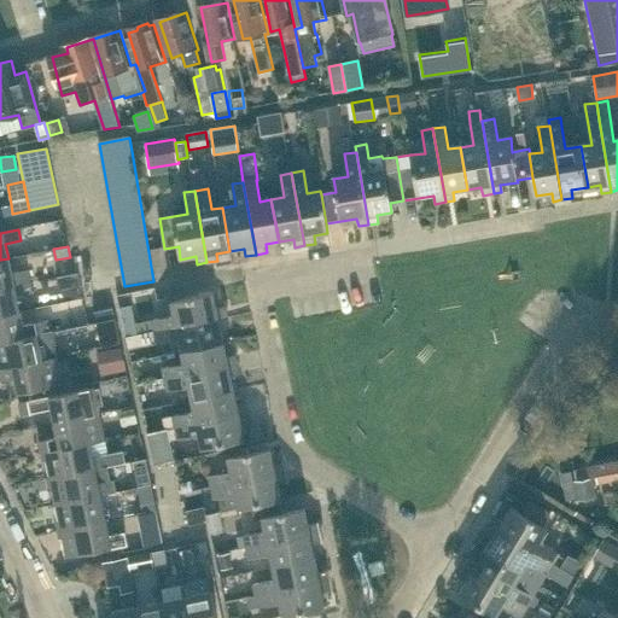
[(12,273),(9,260),(9,258),(0,260),(0,286),(29,281),(27,270),(12,273)]
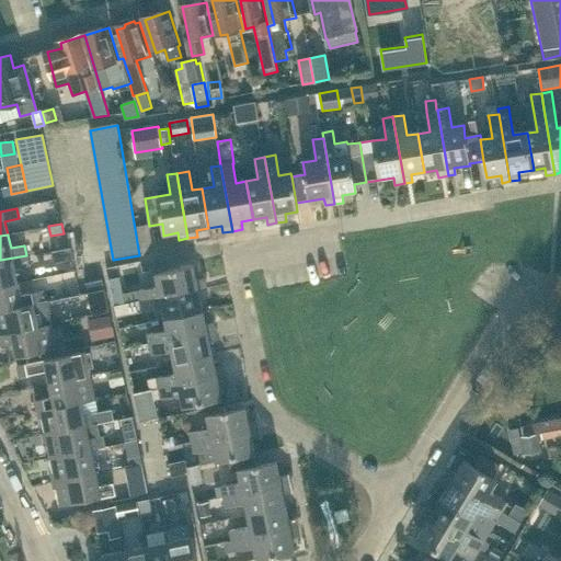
[(73,260),(71,248),(52,251),(54,263),(73,260)]
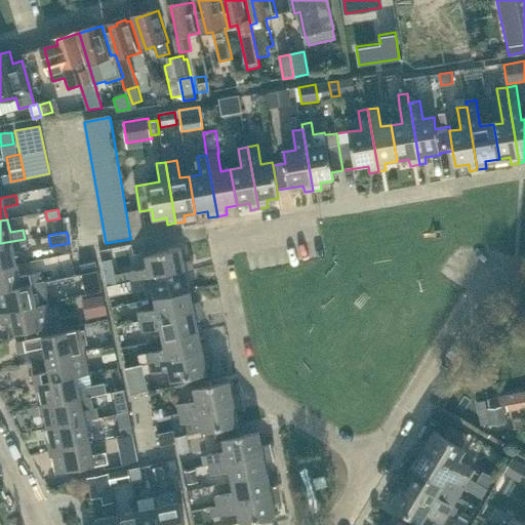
[(27,250),(25,240),(25,239),(0,243),(0,267),(16,264),(14,252),(27,250)]
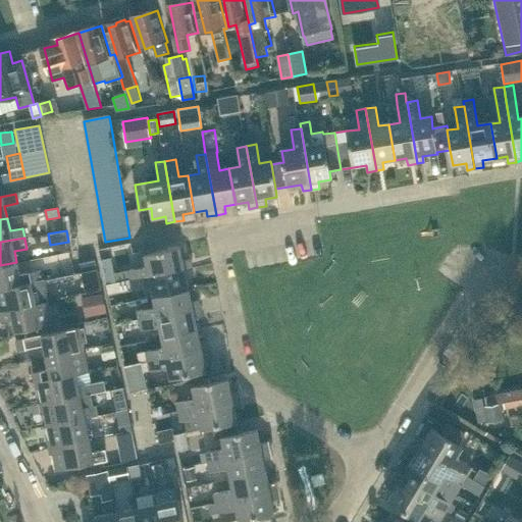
[(131,279),(192,267),(190,259),(184,260),(180,248),(145,254),(147,266),(114,272),(115,281),(131,279)]
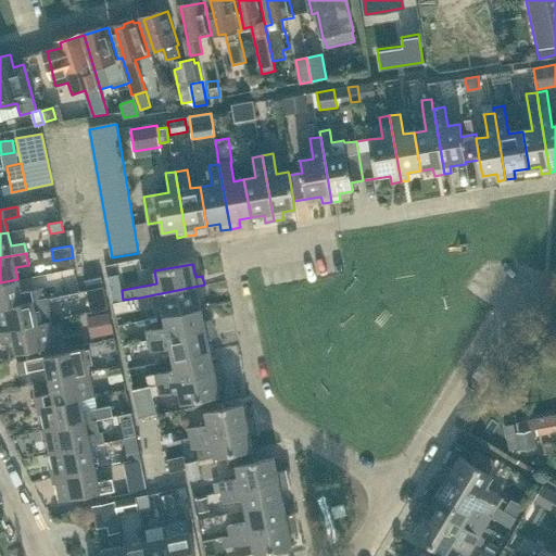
[(21,293),(17,281),(17,279),(0,282),(0,307),(47,298),(46,288),(21,293)]
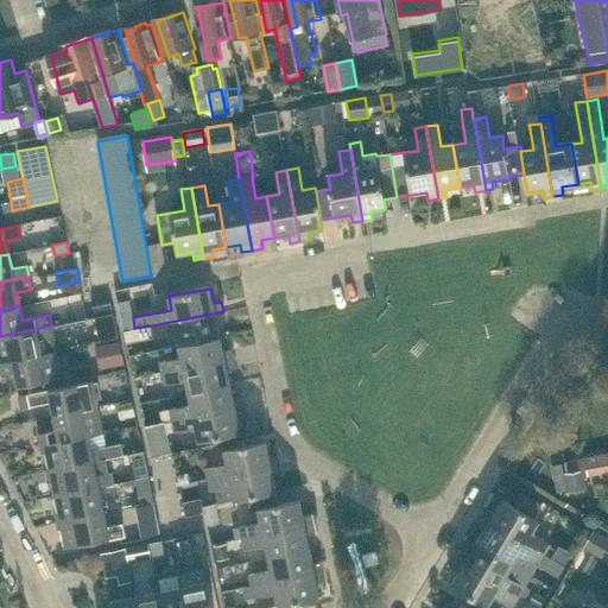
[(225,321),(223,311),(152,325),(154,337),(176,333),(178,346),(220,337),(217,323),(225,321)]
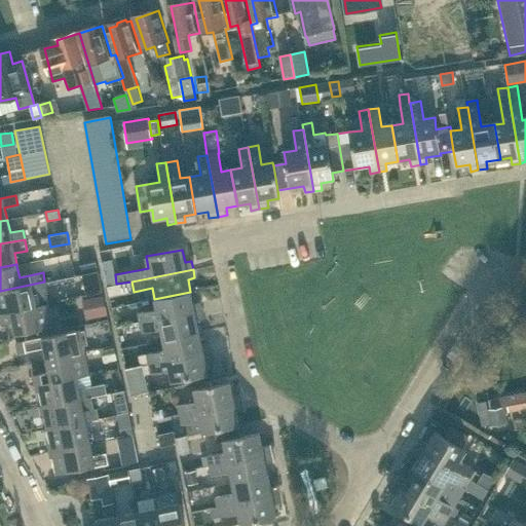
[(86,296),(102,293),(98,271),(82,274),(86,296)]
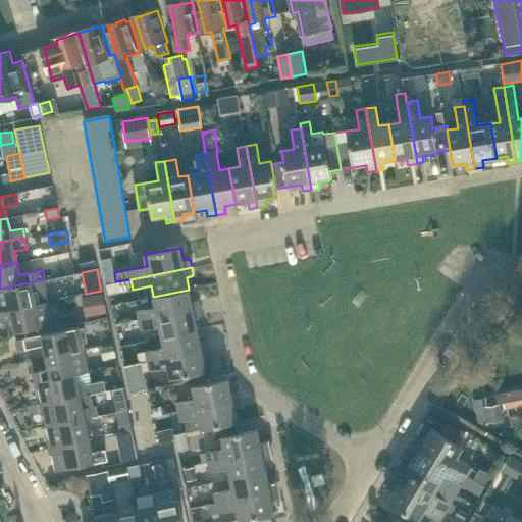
[(36,304),(47,302),(44,290),(47,290),(44,279),(0,289),(0,312),(36,305),(36,304)]
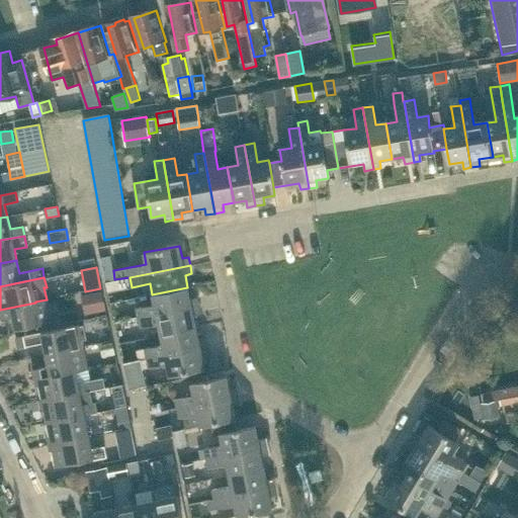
[(190,299),(187,287),(152,294),(154,306),(136,310),(138,319),(198,306),(196,297),(190,299)]
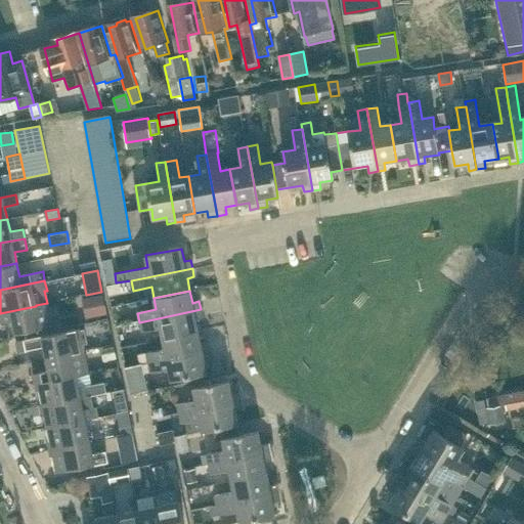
[(103,294),(82,298),(86,318),(106,314),(103,294)]
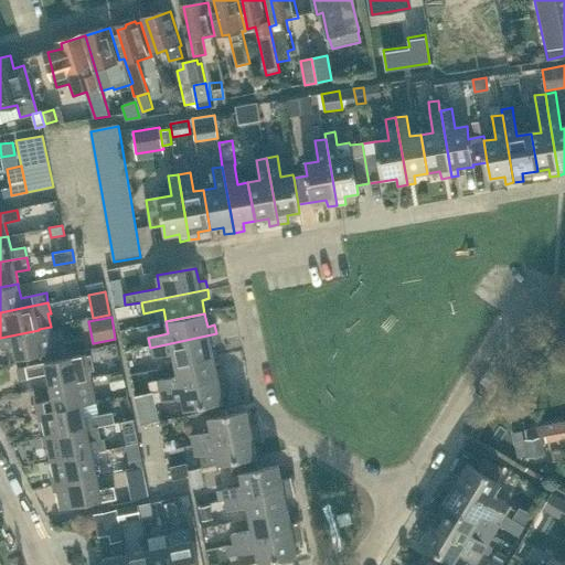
[(57,353),(52,328),(52,327),(51,327),(39,329),(39,330),(0,338),(0,348),(12,345),(16,361),(57,353)]
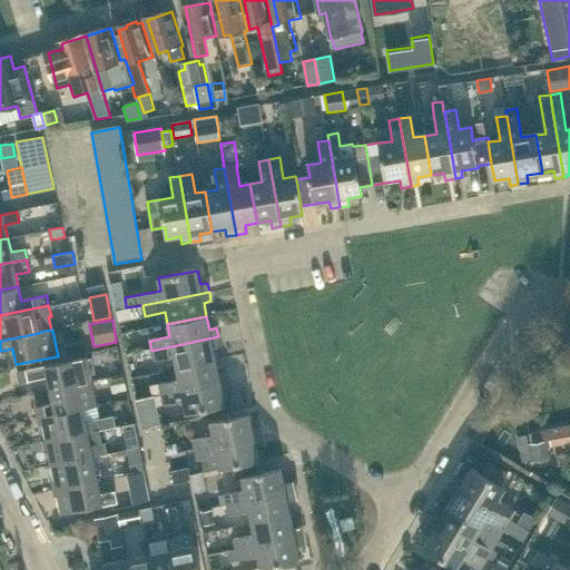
[(219,346),(218,337),(218,336),(151,351),(154,361),(174,356),(176,369),(216,361),(213,347),(219,346)]
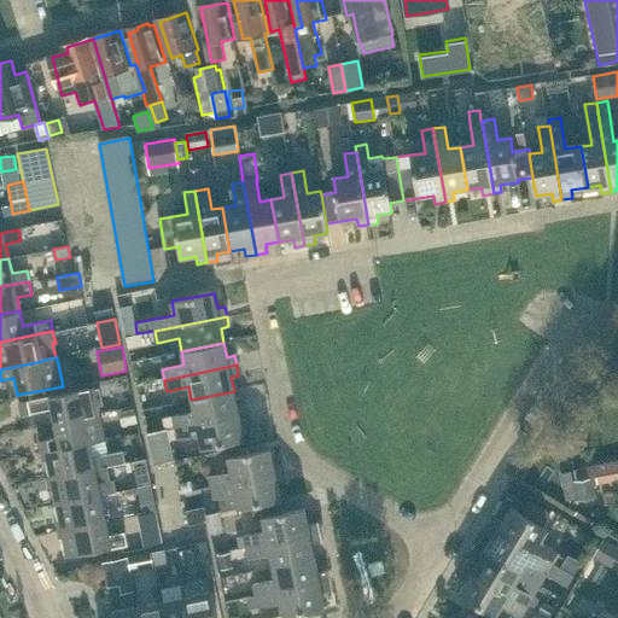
[(100,389),(95,390),(94,388),(18,403),(21,414),(51,408),(54,424),(100,414),(98,406),(104,406),(100,389)]
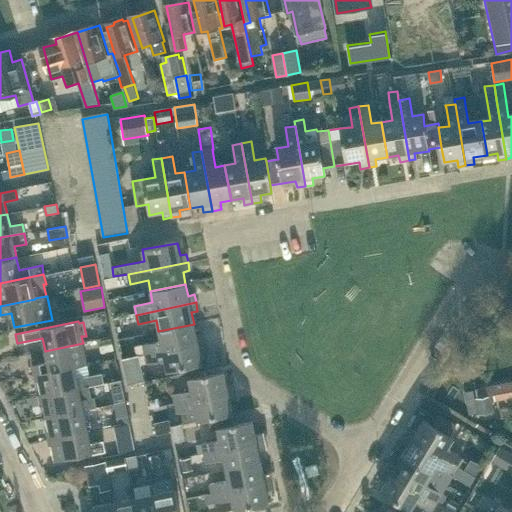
[(144,355),(204,342),(202,334),(196,336),(194,324),(158,331),(160,342),(135,347),(137,356),(144,355)]
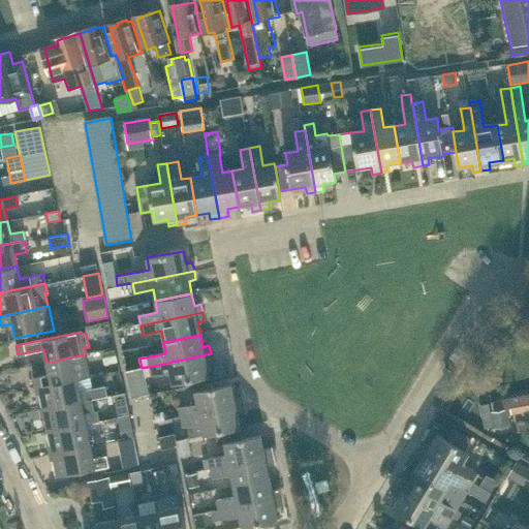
[(106,363),(117,362),(115,349),(104,351),(106,363)]
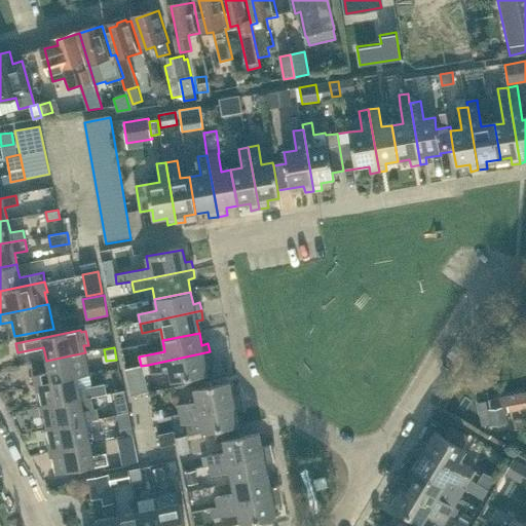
[(210,351),(148,365),(150,374),(168,371),(171,381),(208,375),(204,361),(211,360),(210,352),(210,351)]
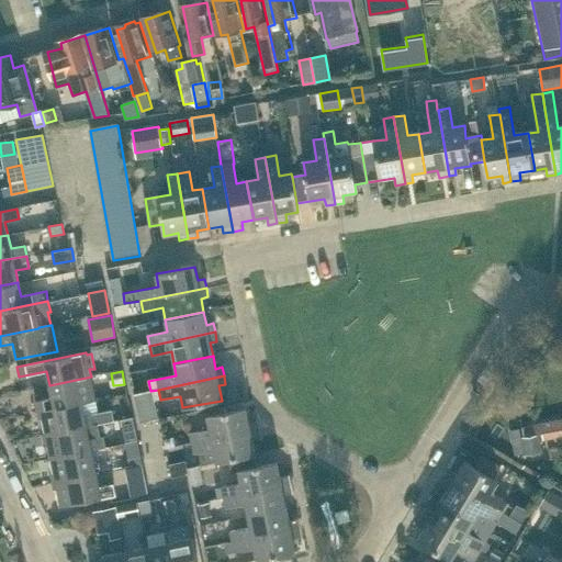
[(96,402),(91,378),(91,377),(49,385),(52,398),(36,402),(38,411),(83,401),(83,404),(96,402)]
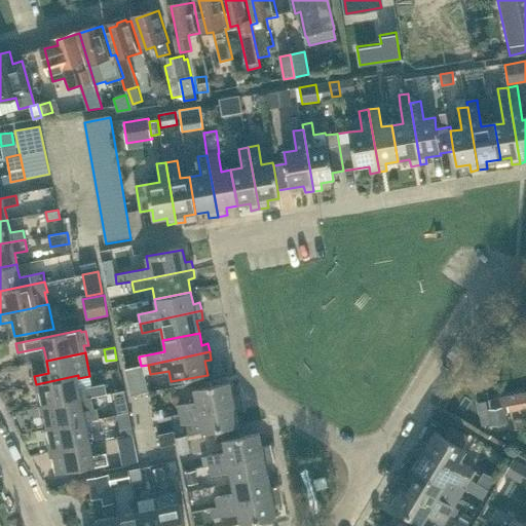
[(143,367),(126,370),(132,395),(148,391),(143,367)]
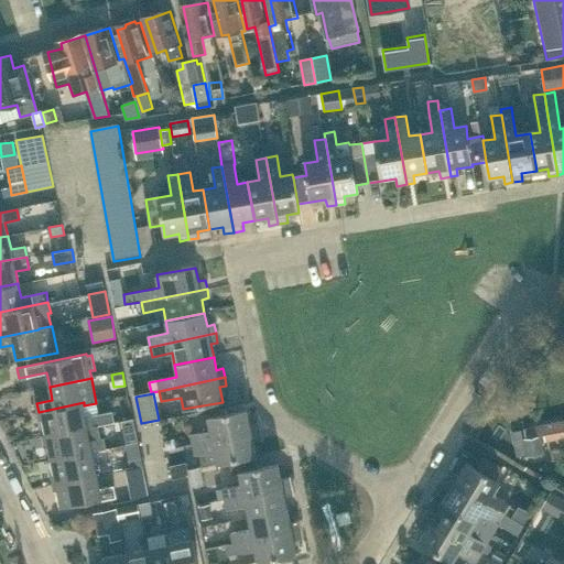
[(86,416),(84,405),(84,402),(39,412),(40,421),(43,420),(46,436),(88,426),(88,429),(101,426),(115,423),(112,412),(86,416)]
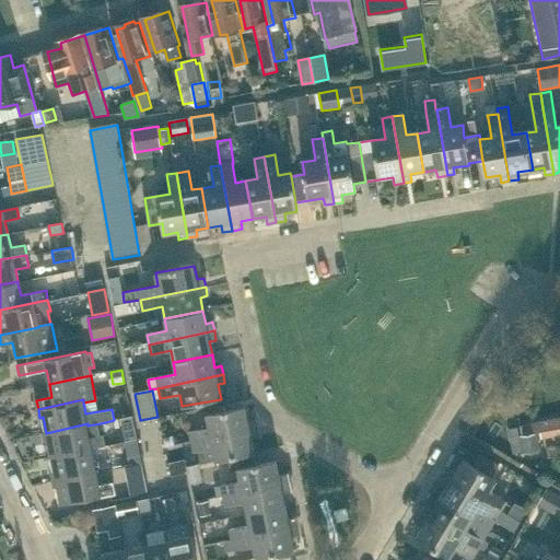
[(191,442),(256,429),(254,420),(247,422),(244,408),(207,416),(209,429),(190,432),(191,442)]
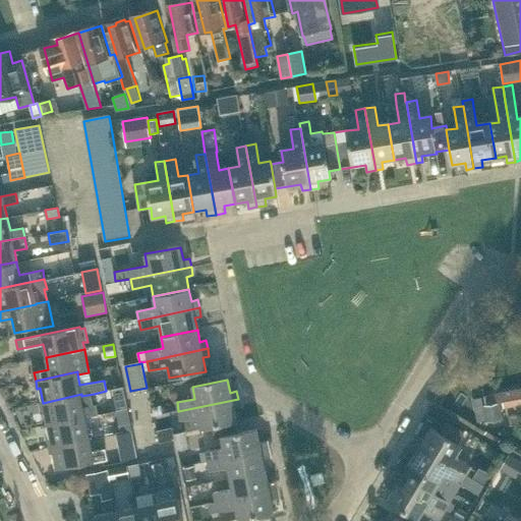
[(127,408),(123,388),(113,390),(117,410),(127,408)]
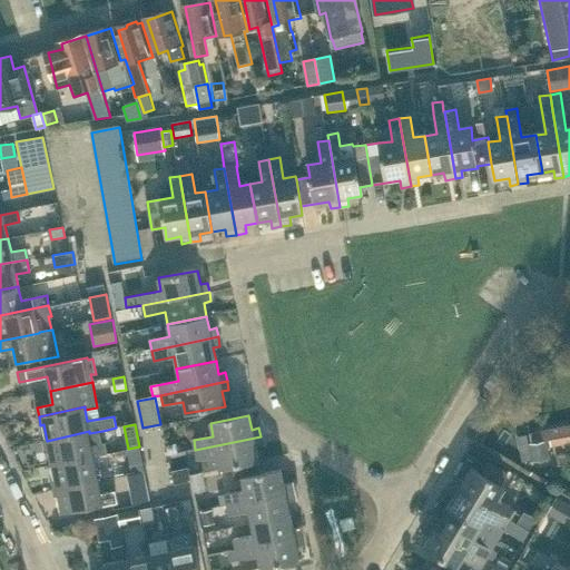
[(532,443),(529,443),(532,461),(549,458),(546,440),(546,439),(549,439),(564,435),(569,434),(569,424),(530,433),(532,443)]
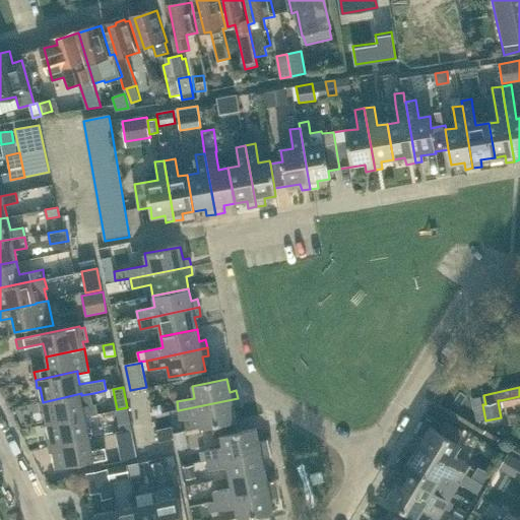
[(84,406),(81,395),(81,393),(43,402),(40,402),(42,409),(45,409),(48,425),(98,414),(95,404),(84,406)]
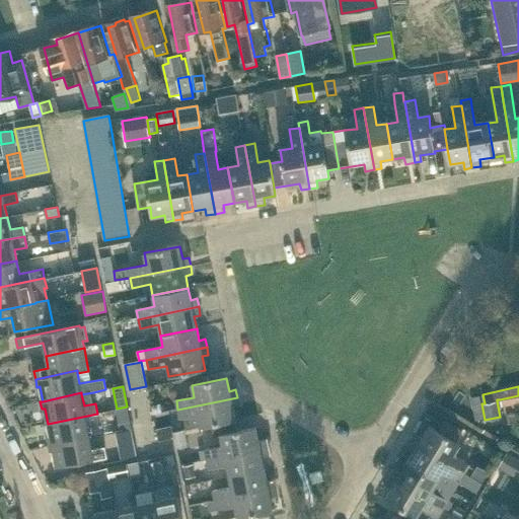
[(484,418),(478,395),(471,396),(475,420),(484,418)]
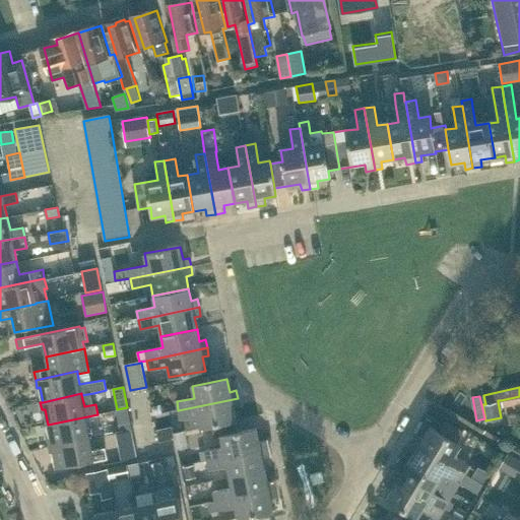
[(238,398),(178,410),(180,419),(186,418),(188,431),(210,427),(235,420),(236,420),(233,407),(239,406),(238,398)]
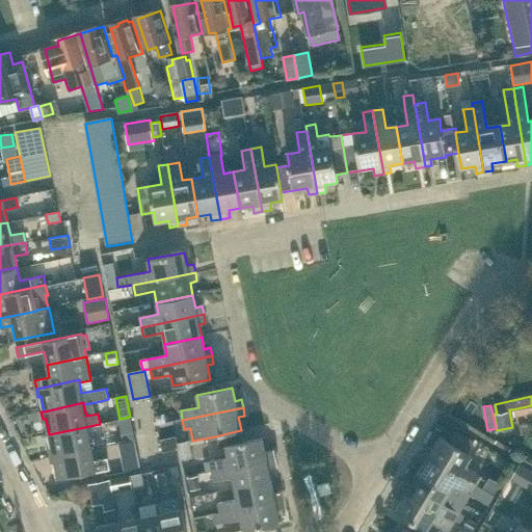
[(164,415),(156,416),(158,425),(165,423),(164,415)]
